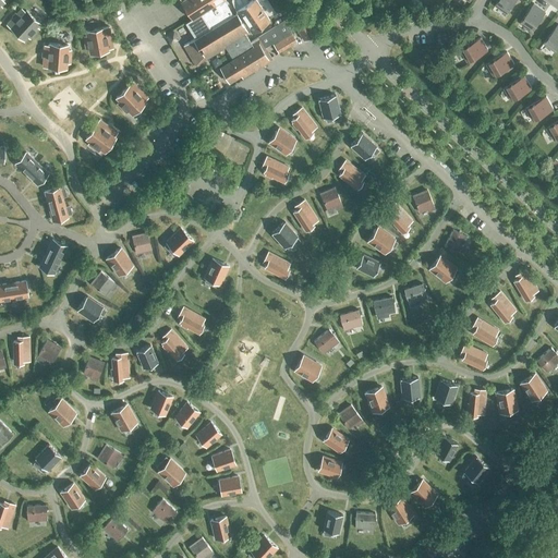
[(226,47),(245,35),(249,33),(249,32),(251,31),(252,32),(270,20),(256,0),(251,0),(237,9),(239,13),(238,14),(237,13),(232,15),(222,0),(181,0),(182,0),(181,1),(192,19),(185,23),(195,38),(184,46),(196,65),(226,47)]
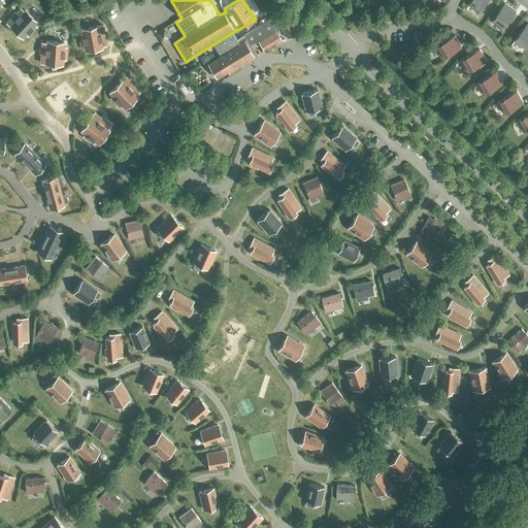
[(471,0),(469,4),(480,12),(488,0),(471,0)]
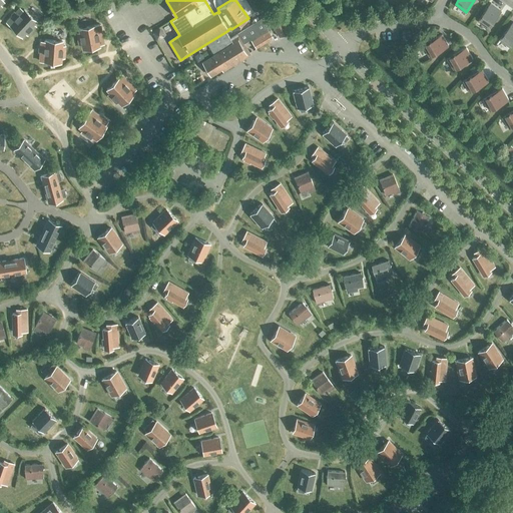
[(479,21),(489,28),(502,10),(491,3),(479,21)]
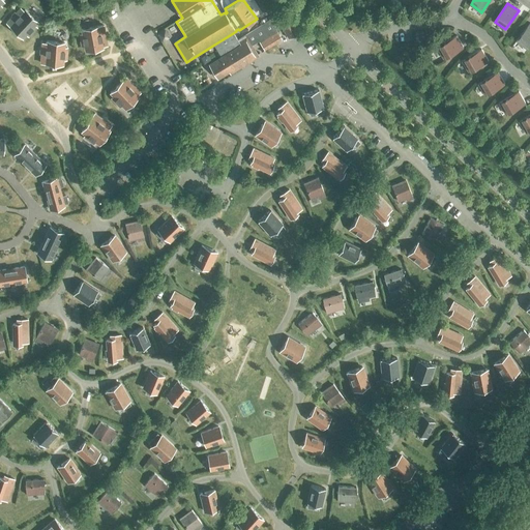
[(26,34),(28,36),(36,27),(34,26),(38,22),(21,6),(6,21),(10,24),(8,26),(22,38),(26,34)]
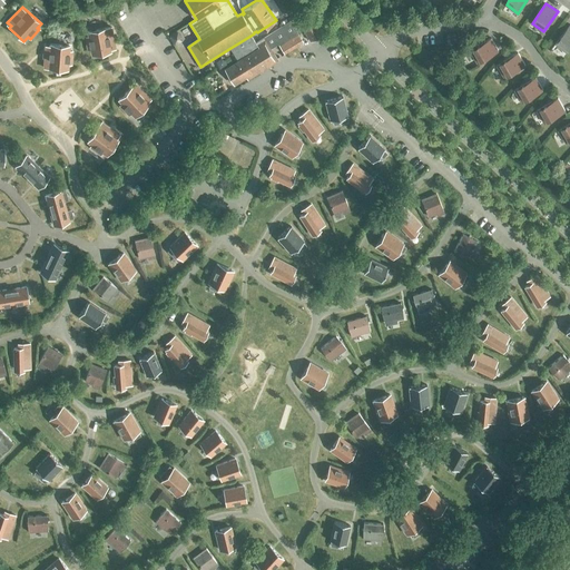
[(310,13),(297,21),(308,40),(321,32),(310,13)]
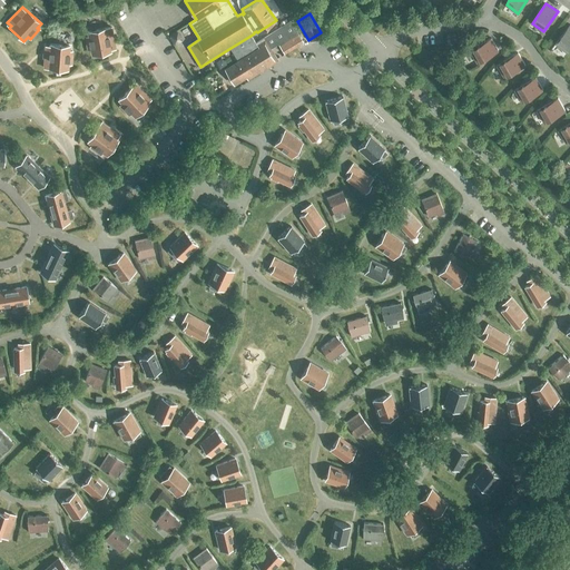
[(278,43),(297,31),(291,19),(272,31),(278,43)]
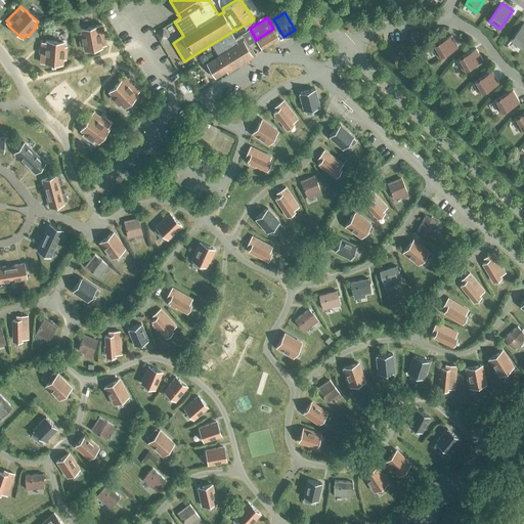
[(523,23),(511,40),(522,48),(523,44),(523,23)]
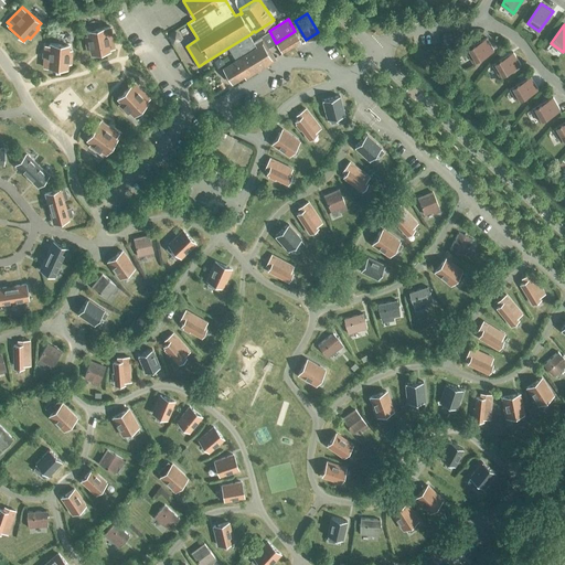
[(89,53),(109,50),(109,48),(114,46),(110,25),(86,29),(86,34),(84,35),(86,49),(88,48),(89,53)]
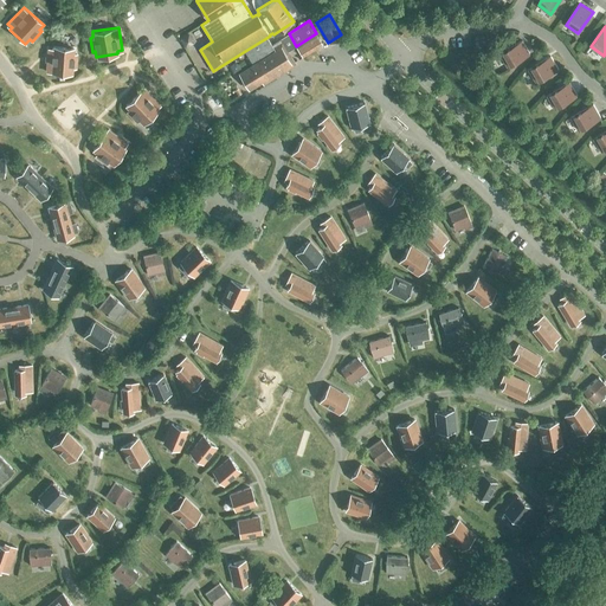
[(296,46),(303,57),(323,44),(316,33),(296,46)]
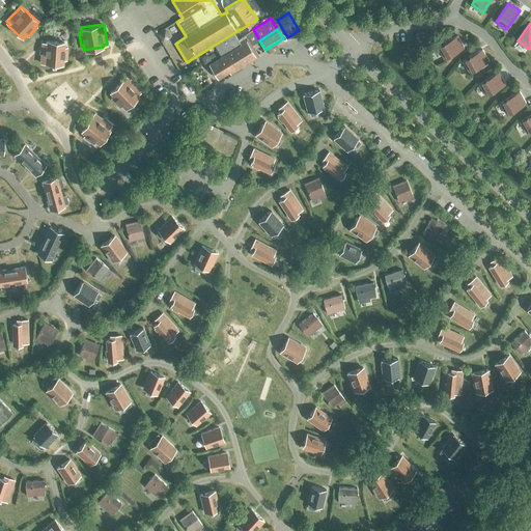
[(233,33),(215,45),(222,55),(208,63),(218,79),(229,72),(231,75),(260,56),(246,34),(238,39),(233,33)]
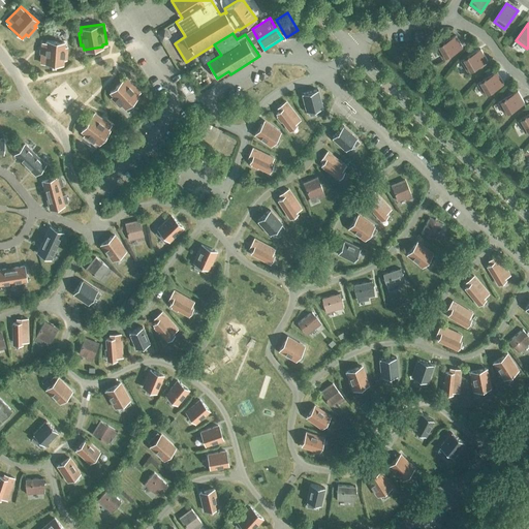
[(437,47),(443,58),(463,47),(456,35),(437,47)]
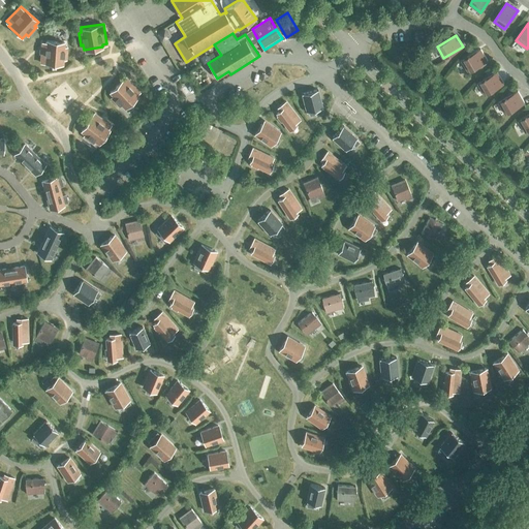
[(67,47),(64,47),(64,42),(45,40),(45,42),(41,42),(39,63),(63,64),(63,59),(66,59),(67,47)]
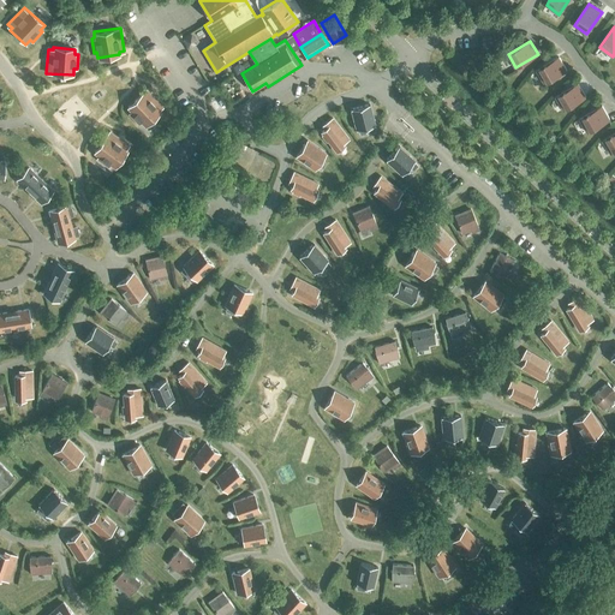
[(537,70),(544,83),(567,70),(559,57),(537,70)]
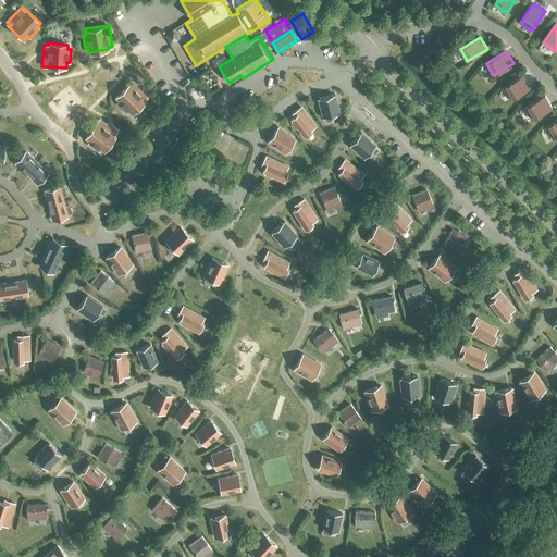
[(504,87),(510,99),(531,87),(523,75),(504,87)]
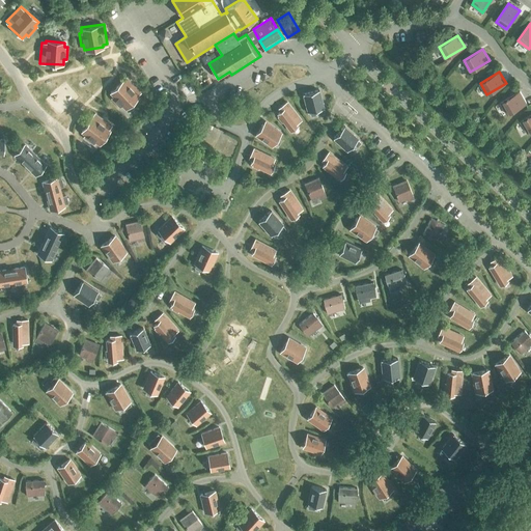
[(122,105),(126,109),(139,95),(138,94),(141,91),(127,77),(110,92),(113,96),(111,99),(120,107),(122,105)]
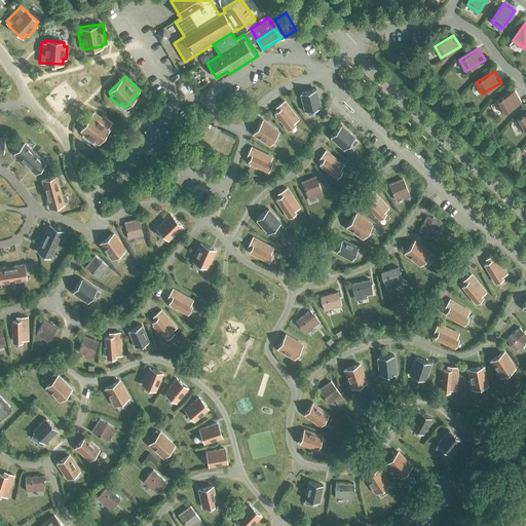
[(310,107),(310,109),(317,108),(316,105),(312,89),(298,92),(303,109),(310,107)]
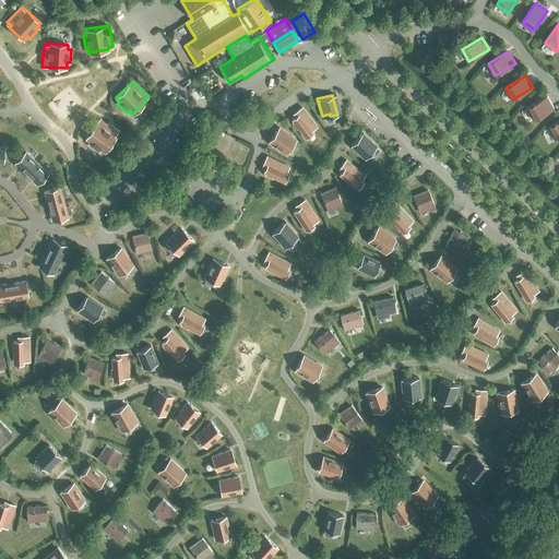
[(527,108),(534,120),(555,108),(547,96),(527,108)]
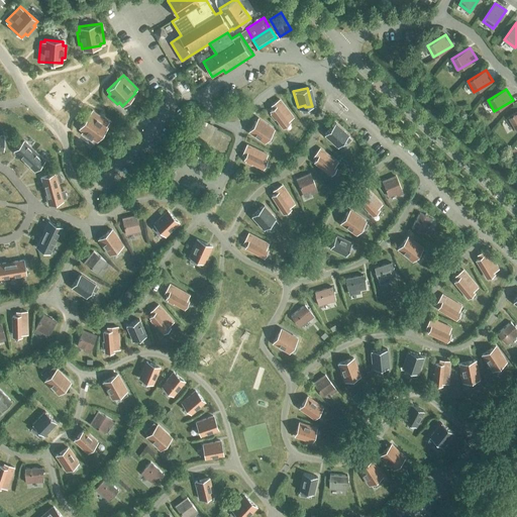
[(270,111),(283,128),(291,122),(289,121),(294,117),(280,98),(271,105),(273,108),(270,111)]
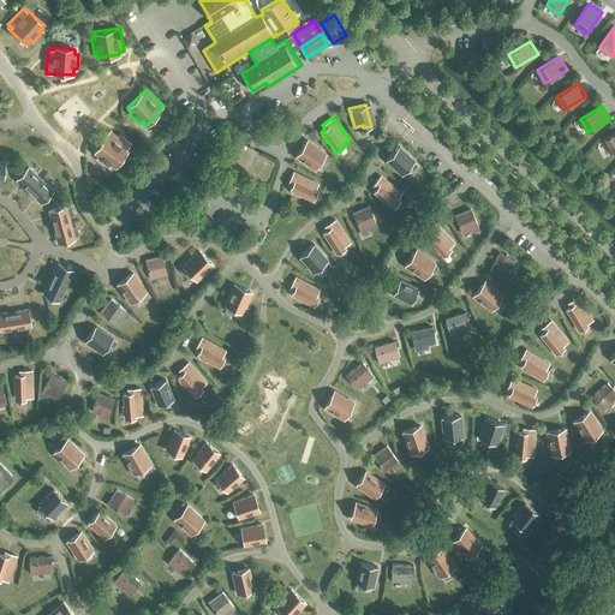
[(115,168),(131,147),(112,132),(108,137),(107,136),(94,153),(99,156),(96,159),(108,168),(111,165),(115,168)]
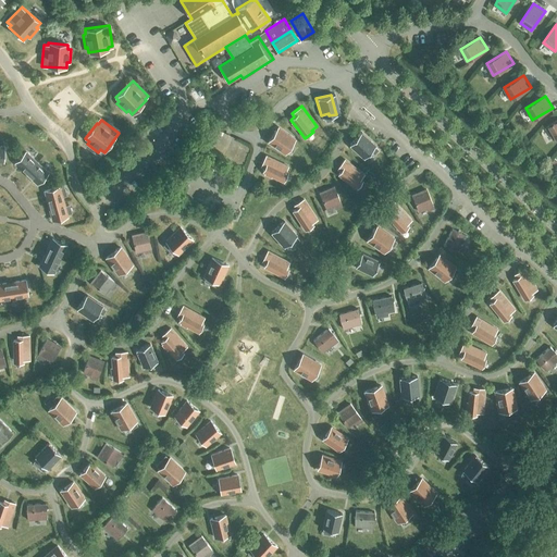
[(556,120),(546,126),(554,139),(556,136),(556,120)]
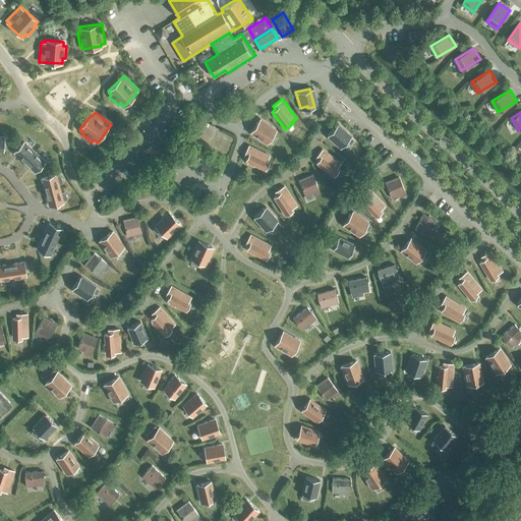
[(272,136),(276,131),(273,130),(274,129),(259,121),(252,133),(266,141),(270,135),(272,136)]
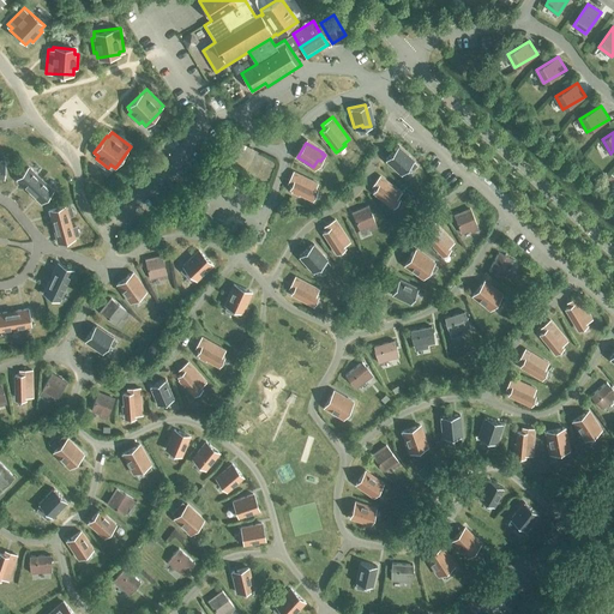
[(268,178),(277,157),(248,144),(239,164),(268,178)]
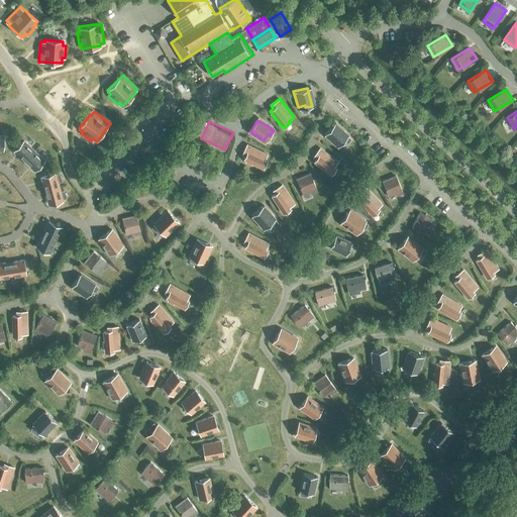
[(342,141),(347,136),(345,134),(333,123),(324,134),(335,145),(340,139),(342,141)]
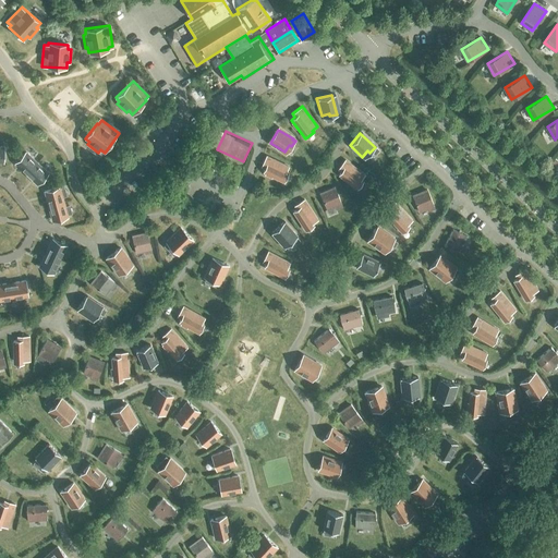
[(15,164),(26,173),(37,162),(26,152),(15,164)]
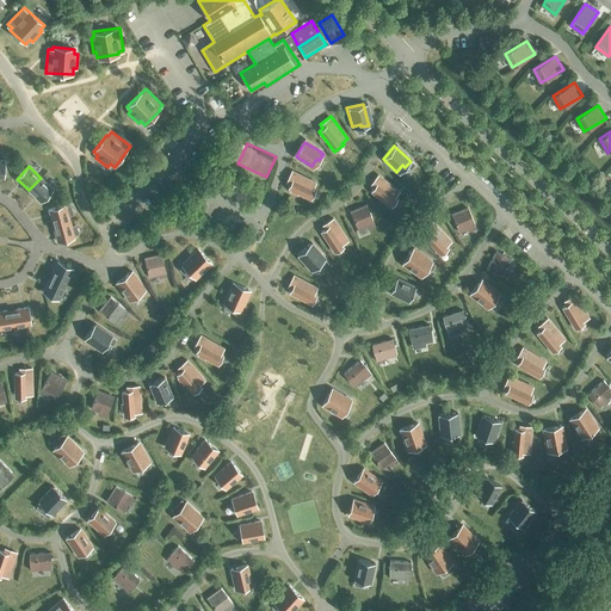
[(310,189),(314,181),(310,180),(312,179),(294,172),(287,187),(304,195),(308,187),(310,189)]
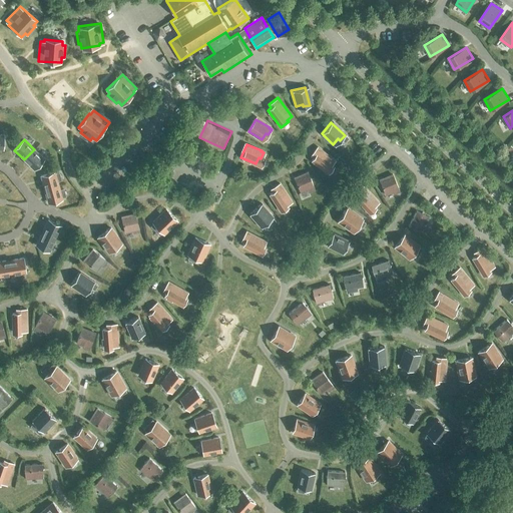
[(44,158),(34,149),(24,159),(34,169),(35,167),(44,158)]
